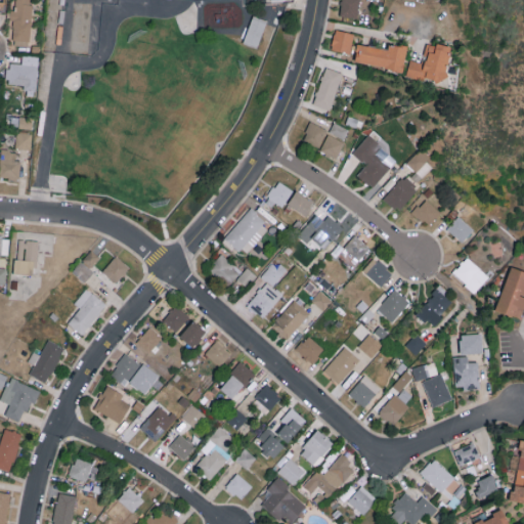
[(33,0),(14,0),(11,44),(29,46),(33,0)]
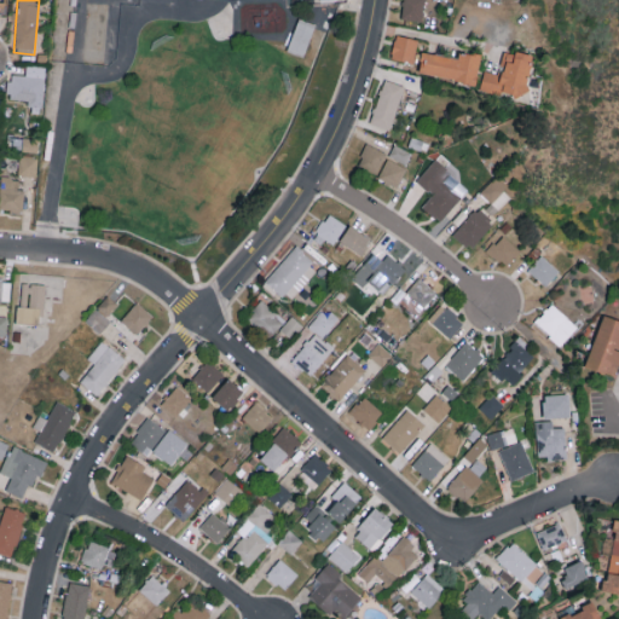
[(139,0),(134,10),(88,4),(88,0),(139,0)]
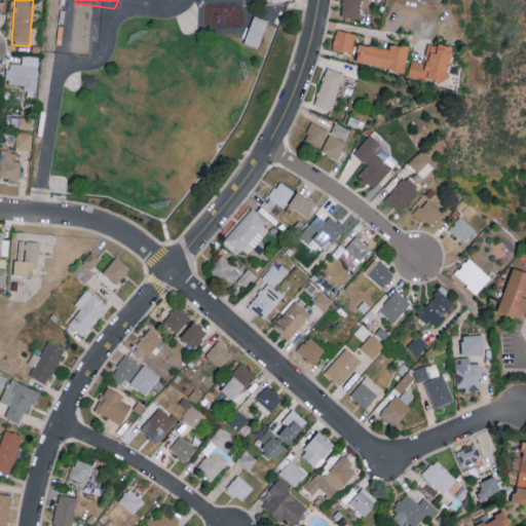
[(297,0),(297,7),(262,8),(261,0),(297,0)]
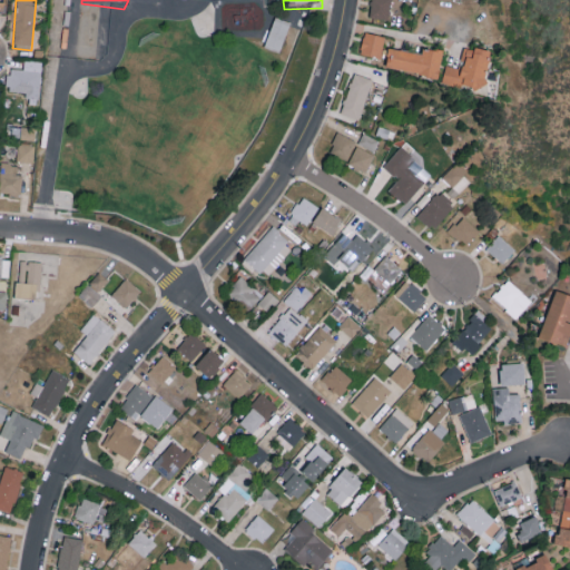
[(371,0),(369,16),(387,20),(392,0),(371,0)]
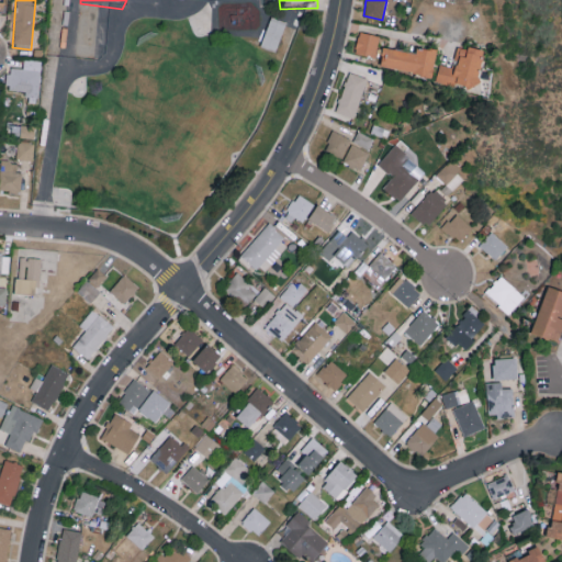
[(98,52),(97,66),(75,64),(74,64),(75,52),(75,44),(78,9),(102,11),(98,52)]
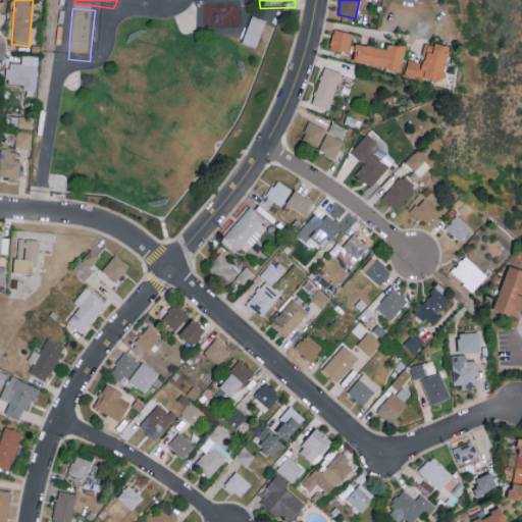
[(255,54),(241,47),(242,47),(252,22),(255,23),(266,28),(258,47),(255,54)]
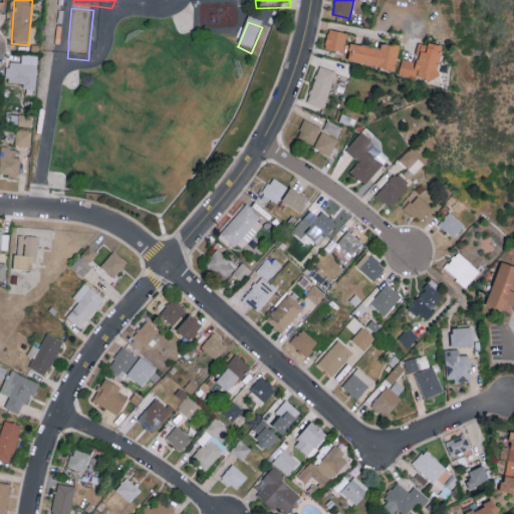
[(324,47),(343,52),(347,32),(328,28),(324,47)]
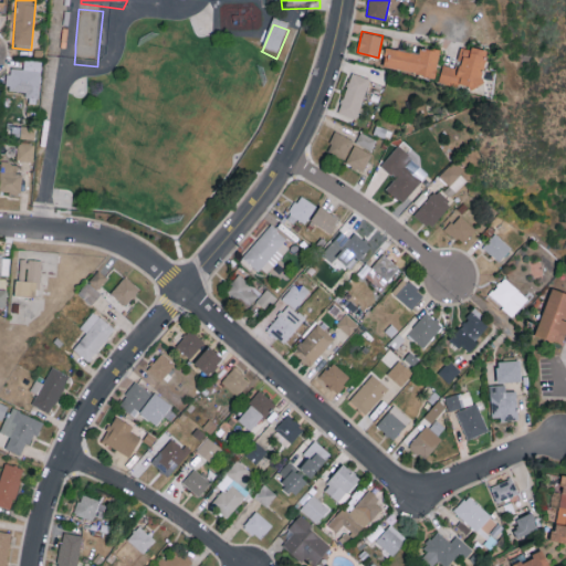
[(488,50),(461,45),(457,66),(442,64),(439,81),(481,88),(488,50)]
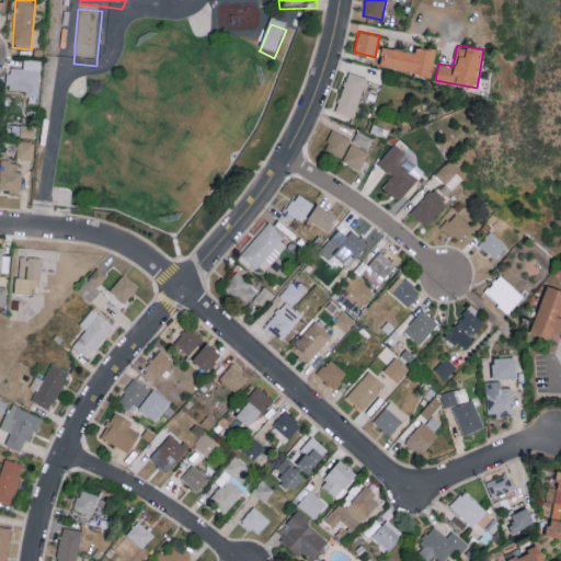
[(415,52),(381,47),(379,68),(432,75),(435,49),(415,47),(415,52)]
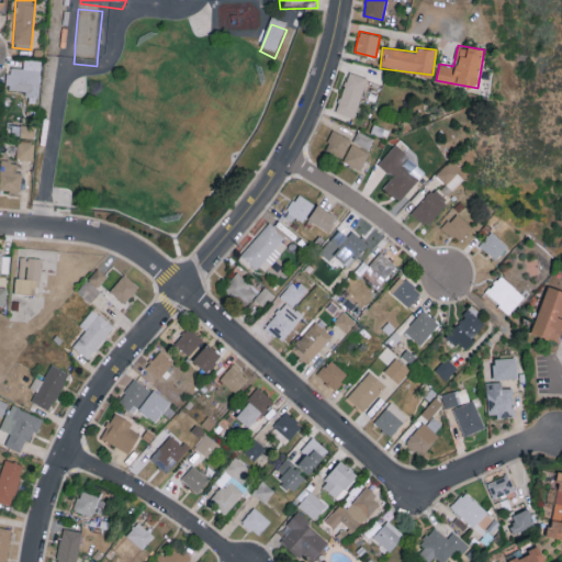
[(41,59),(23,58),(23,67),(8,67),(8,89),(27,90),(26,99),(38,99),(41,59)]
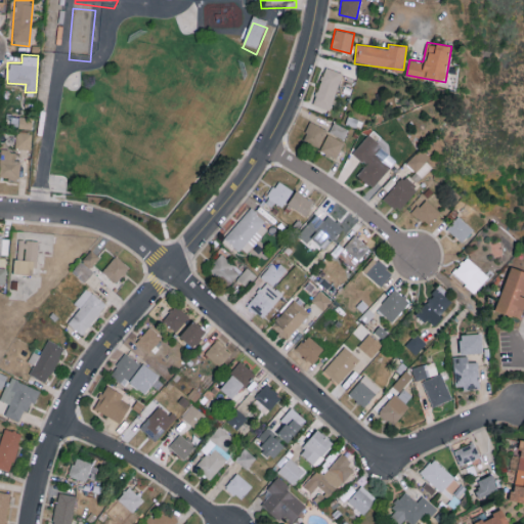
[(315,105),(333,110),(341,71),(323,67),(315,105)]
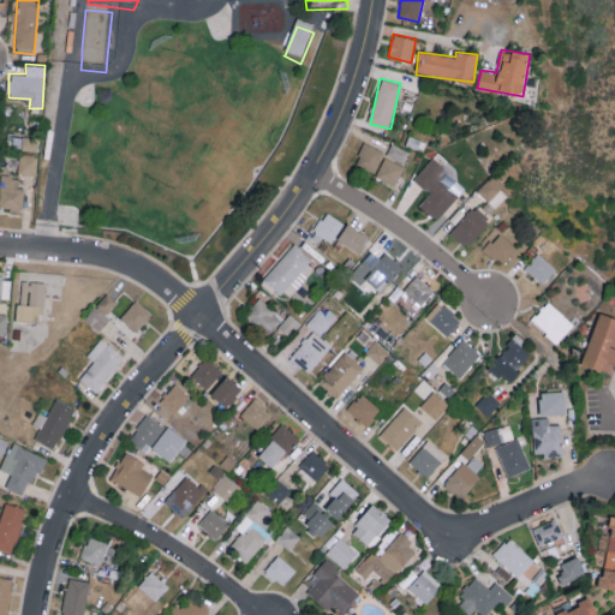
[(39,150),(39,137),(22,137),(22,150),(39,150)]
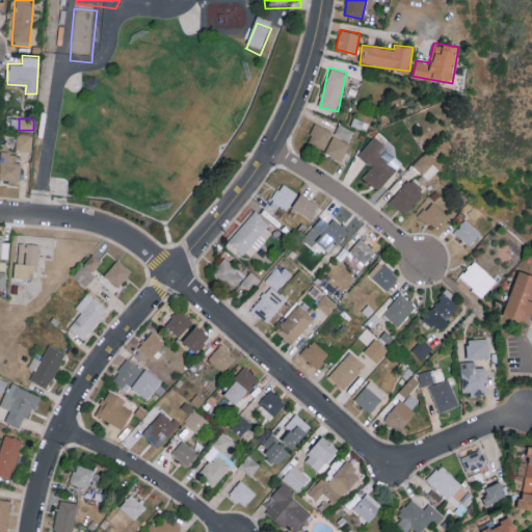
[(333,130),(315,123),(308,142),(325,149),(333,130)]
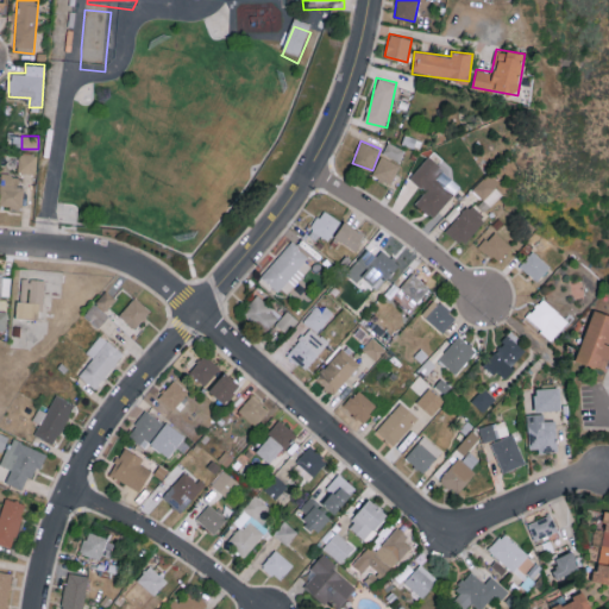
[(37,173),(37,154),(19,154),(18,171),(37,173)]
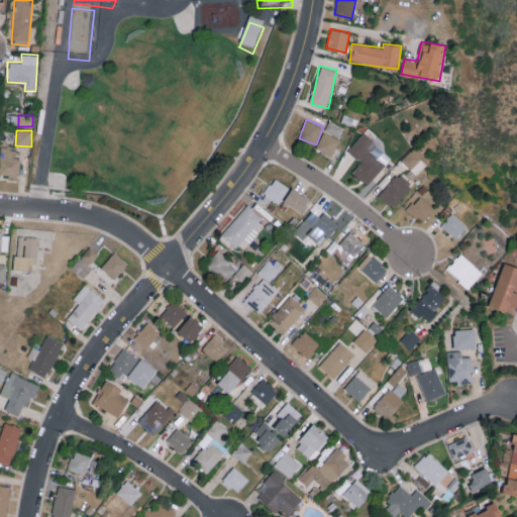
[(315,149),(332,156),(339,139),(323,132),(315,149)]
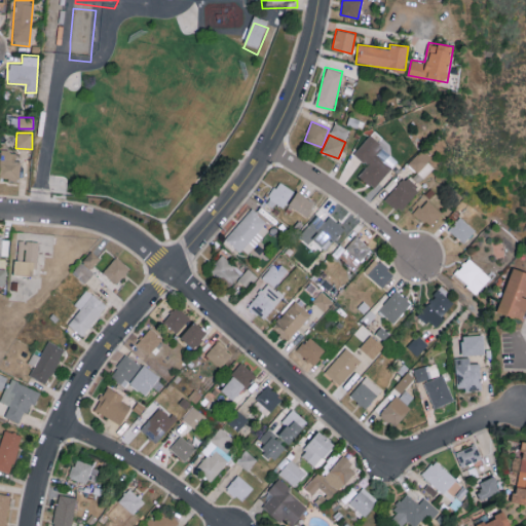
[(373,188),(398,161),(370,136),(353,152),(368,165),(359,175),(373,188)]
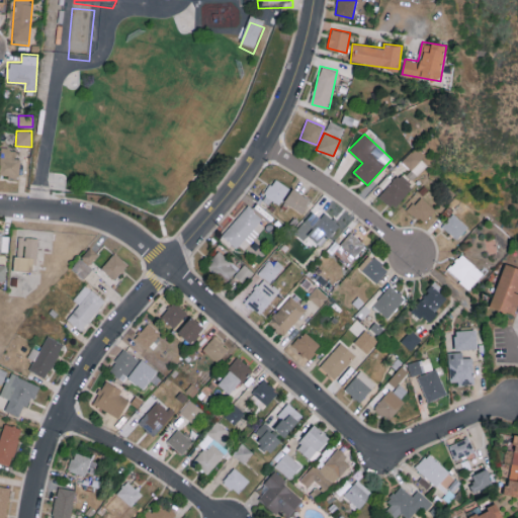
[(16,158),(17,149),(0,148),(0,152),(0,174),(8,174),(7,178),(19,179),(20,159),(16,158)]
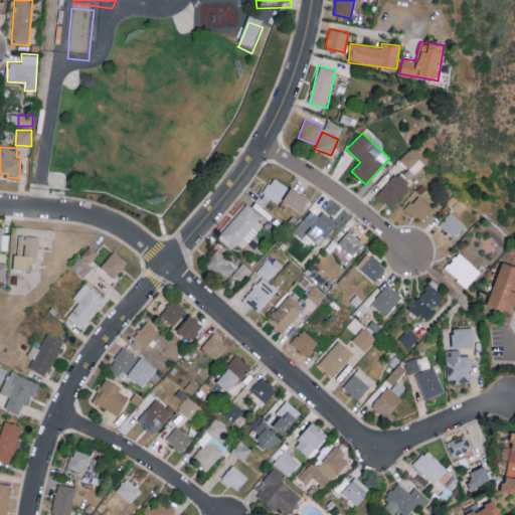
[(426,163),(412,148),(400,159),(413,174),(426,163)]
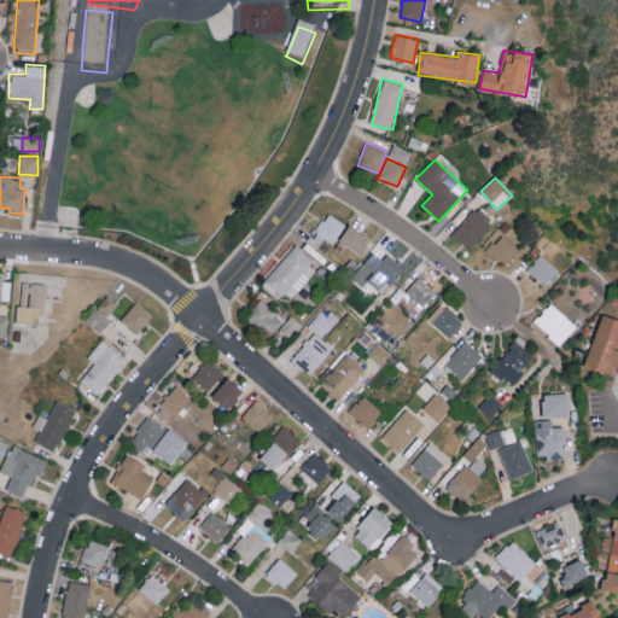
[(471,248),(494,220),(477,205),(454,234),(471,248)]
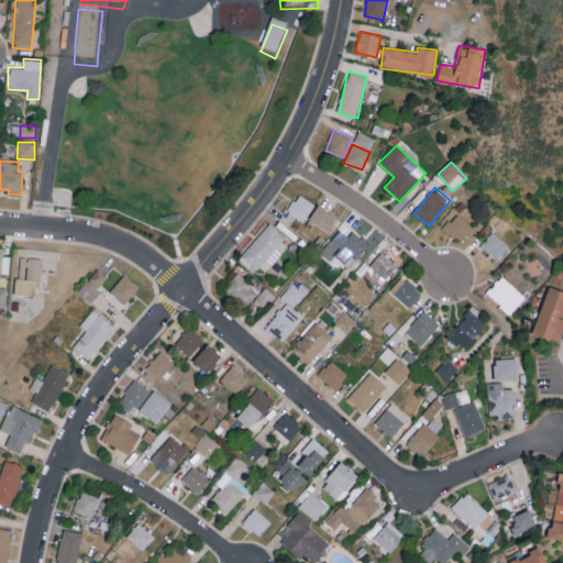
[(315,202),(297,194),(285,221),(291,224),(296,218),(305,222),(315,202)]
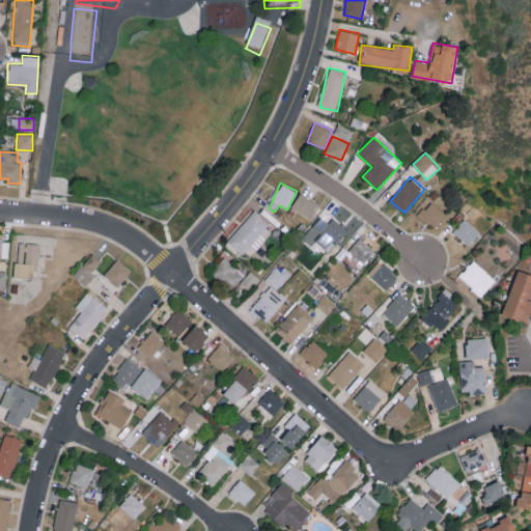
[(319,202),(299,193),(291,208),(312,218),(319,202)]
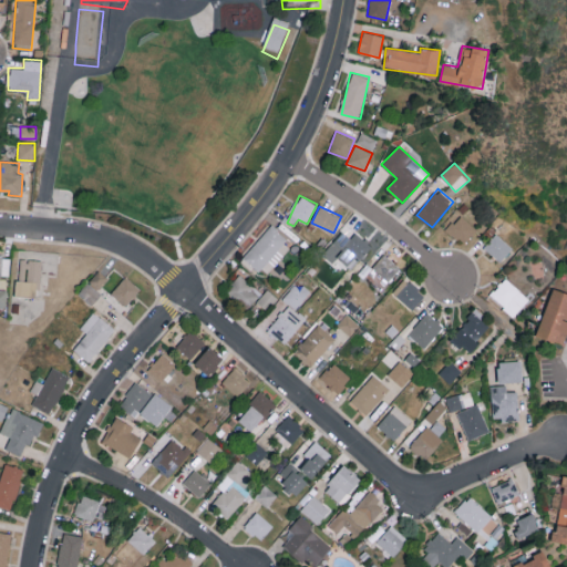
[(446,230),(465,244),(476,228),(457,215),(446,230)]
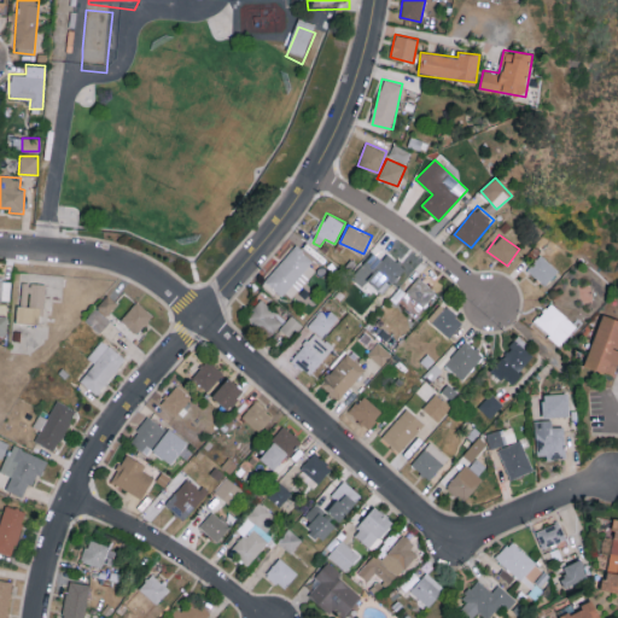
[(264,280),(287,302),(320,266),(297,245),(264,280)]
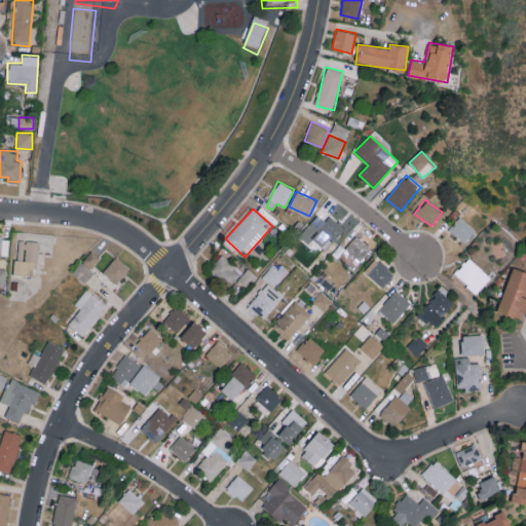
[(300,238),(310,245),(313,241),(327,251),(343,225),(329,217),(327,221),(315,214),(300,238)]
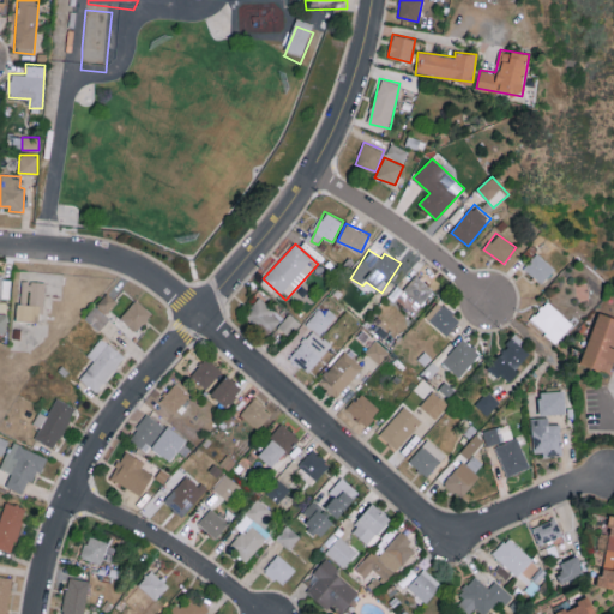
[(523,269),(542,283),(554,268),(536,253),(523,269)]
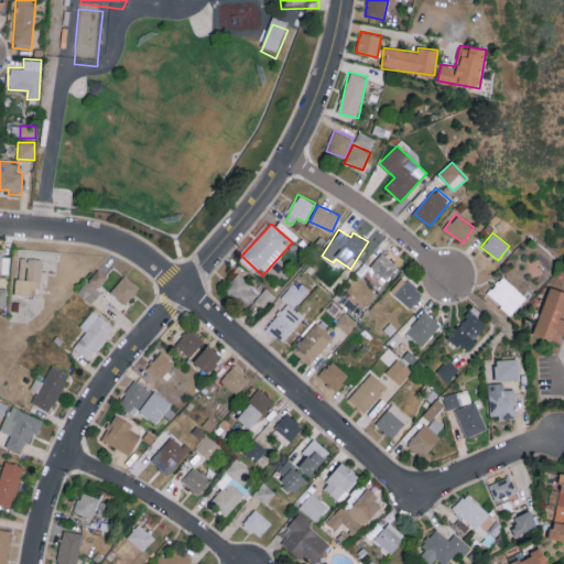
[(0,272),(9,273),(10,253),(0,252),(0,272)]
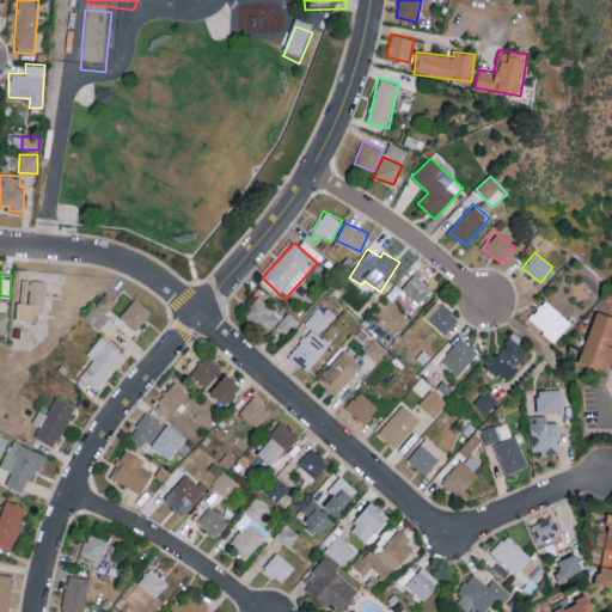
[(393,298),(411,312),(432,288),(415,274),(393,298)]
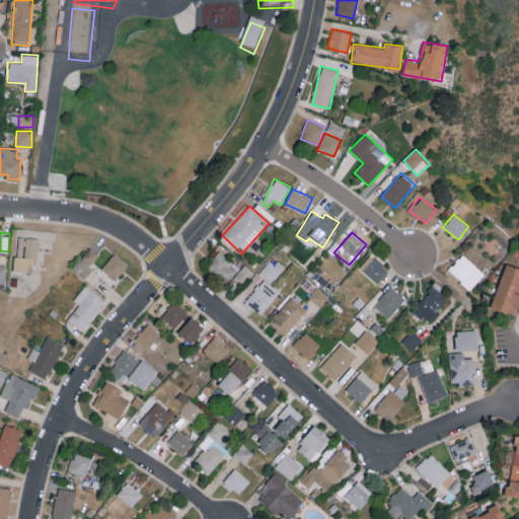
[(35,272),(36,238),(16,237),(15,271),(35,272)]
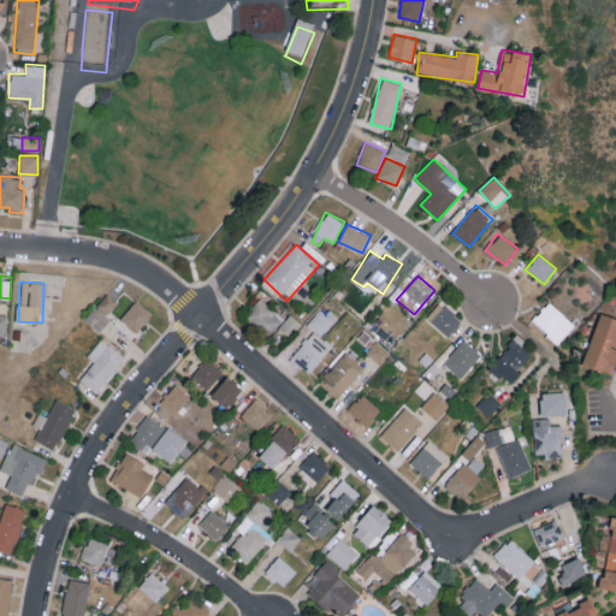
[(96,306),(108,315),(118,302),(107,294),(96,306)]
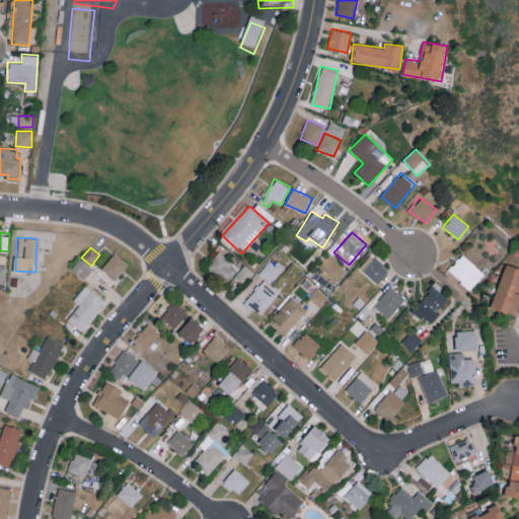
[(240,268),(219,250),(206,266),(227,284),(240,268)]
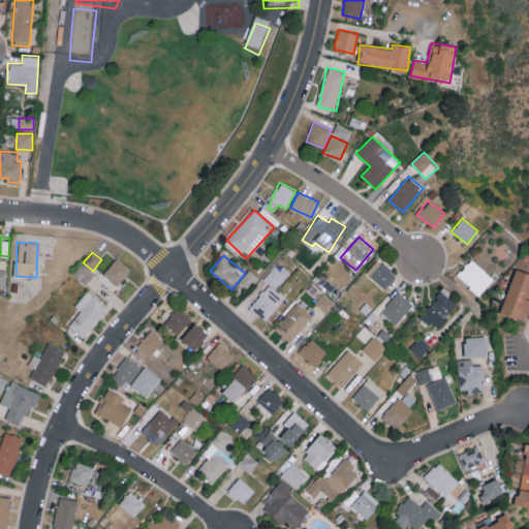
[(117,285),(130,270),(118,257),(103,273),(117,285)]
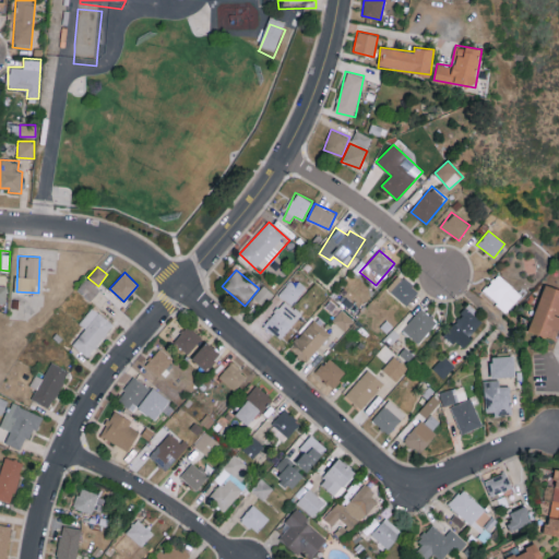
[(387,287),(406,306),(418,292),(400,273),(387,287)]
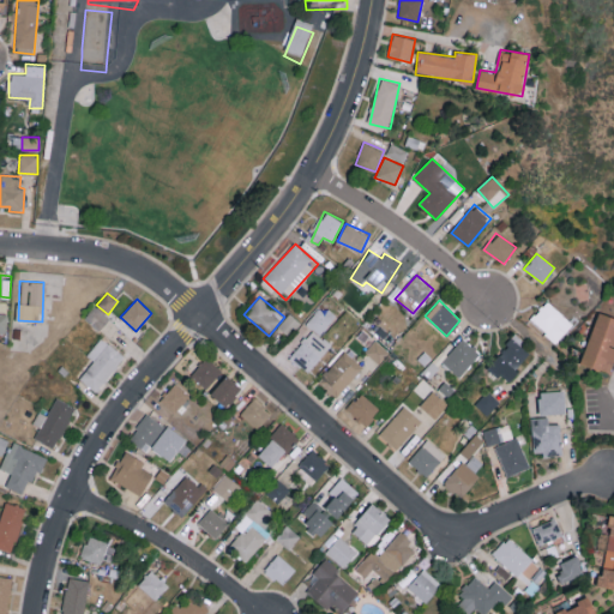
[(530,319),(557,343),(573,324),(547,300),(530,319)]
